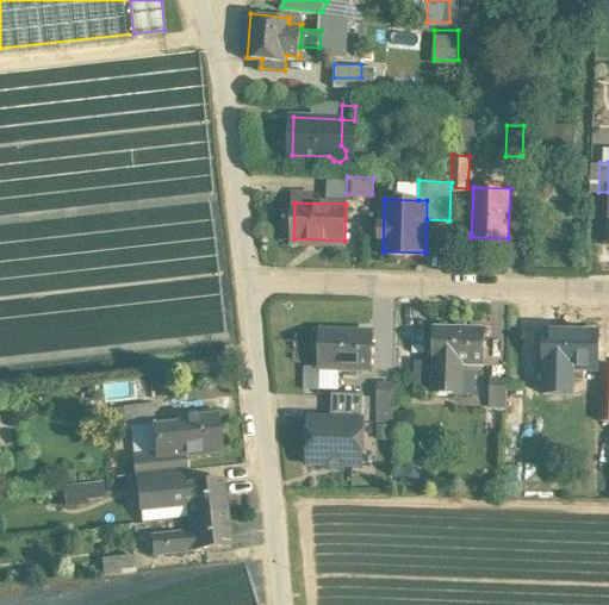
[(485,326),(435,324),(434,359),(433,388),(433,391),(457,392),(458,361),(484,362),(485,326)]
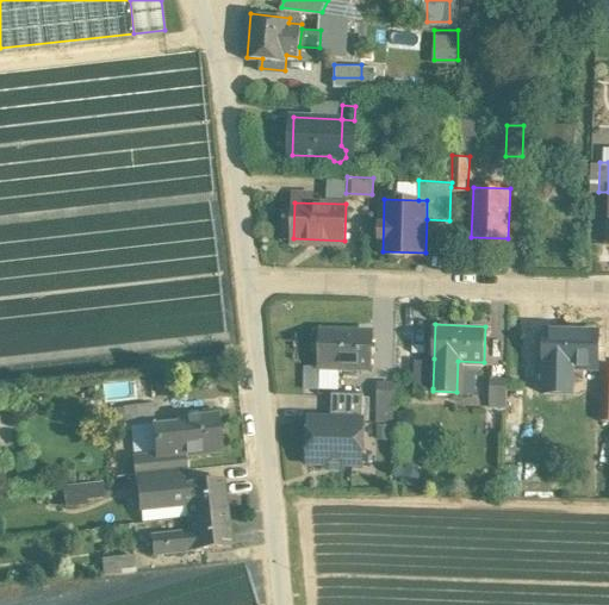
[(373,330),(322,328),(321,365),(371,366),(373,330)]
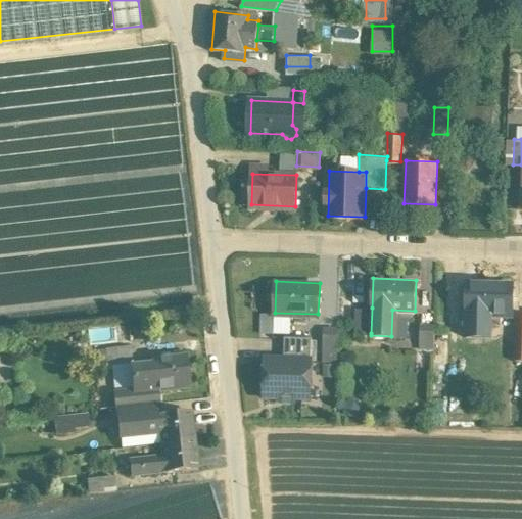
[(513,282),(469,281),(468,312),(512,314),(513,282)]
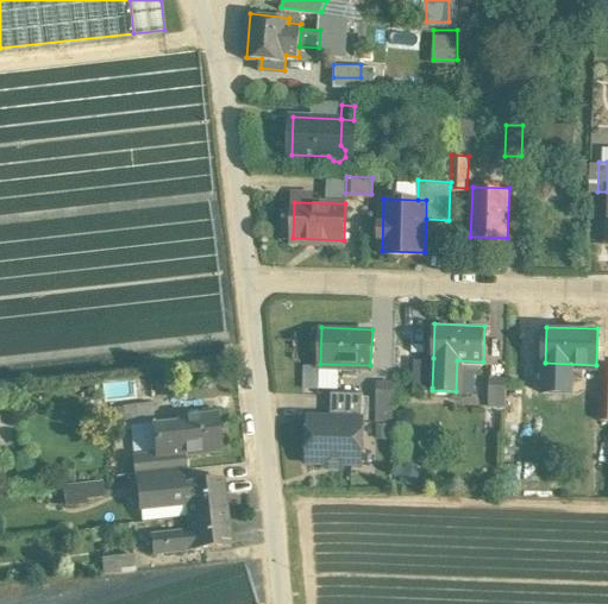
[(433,358),(415,357),(414,388),(432,388),(433,358)]
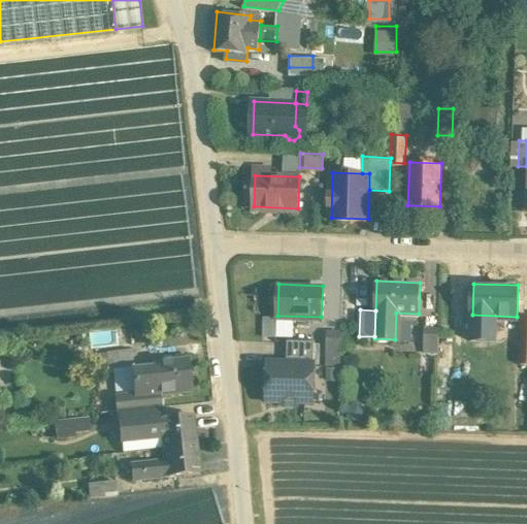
[(439,327),(425,326),(424,360),(428,360),(437,360),(438,360),(439,327)]
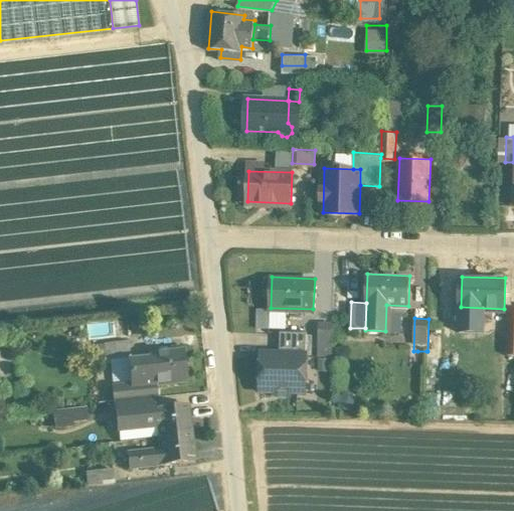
[(333,322),(319,322),(319,354),(332,354),(333,322)]
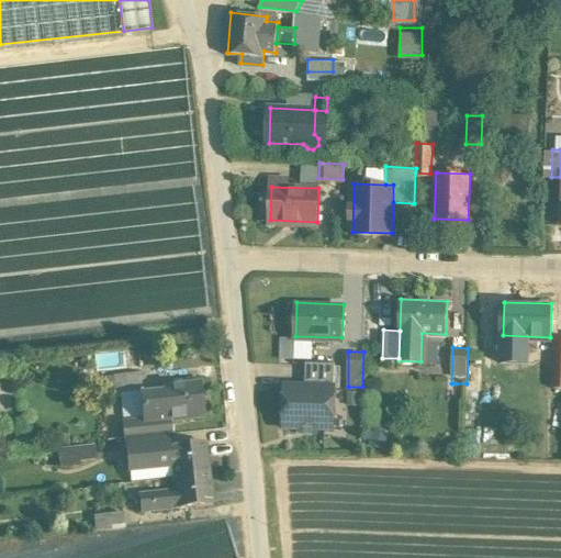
[(335,361),(306,361),(306,386),(335,386),(335,361)]
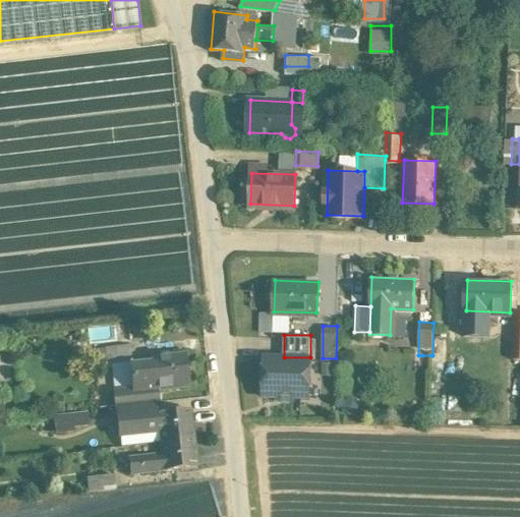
[(130,342),(106,345),(108,361),(111,360),(130,358),(132,358),(130,342)]
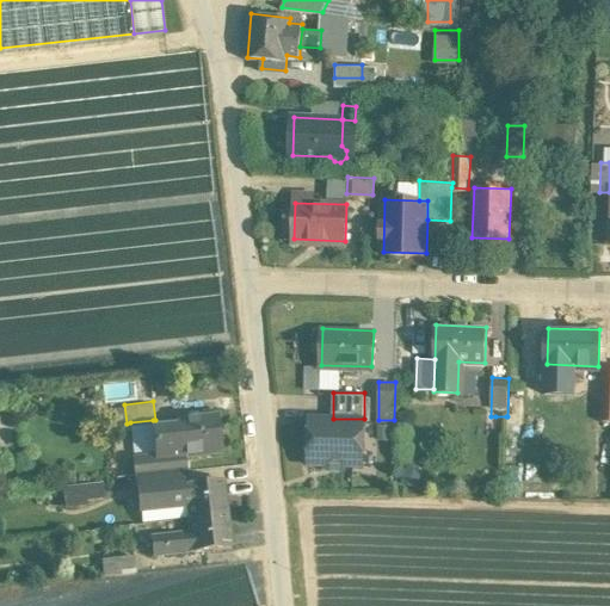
[(216,413),(177,416),(178,425),(154,427),(156,453),(156,456),(158,456),(182,453),(182,455),(184,455),(221,450),(216,413)]
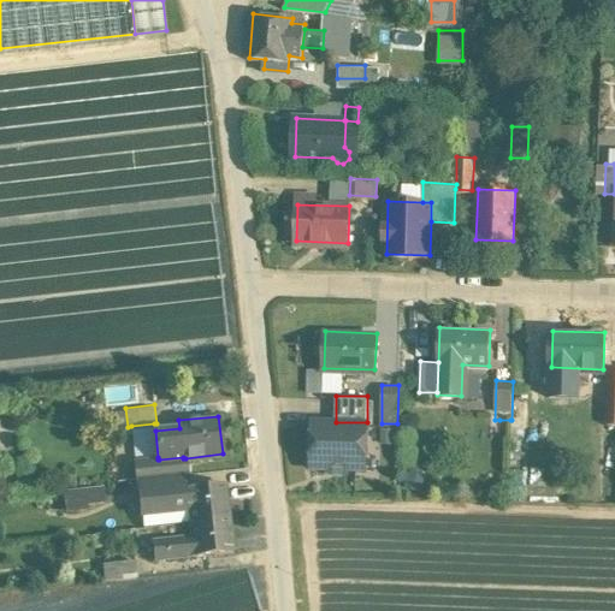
[(336,422),(314,421),(313,464),(365,466),(367,422),(336,422)]
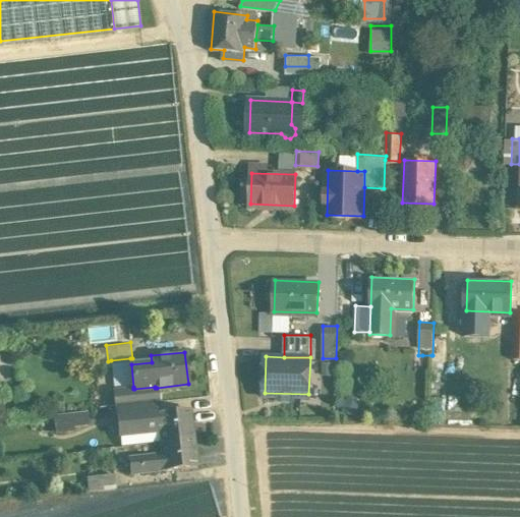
[(130,358),(111,360),(114,391),(116,390),(115,389),(133,387),(131,364),(130,358)]
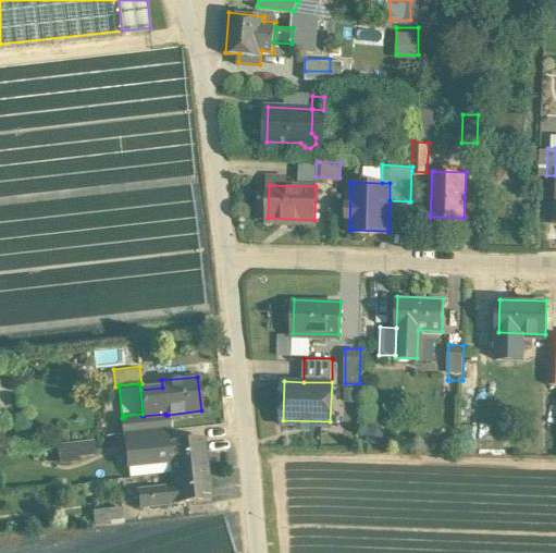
[(143,414),(123,416),(124,417),(125,431),(169,427),(168,415),(165,415),(165,414),(144,416),(143,416),(143,414)]
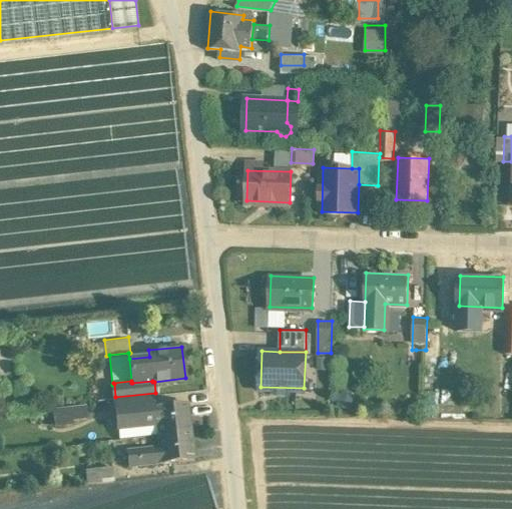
[(155,393),(115,397),(118,425),(157,422),(155,405),(156,405),(155,393)]
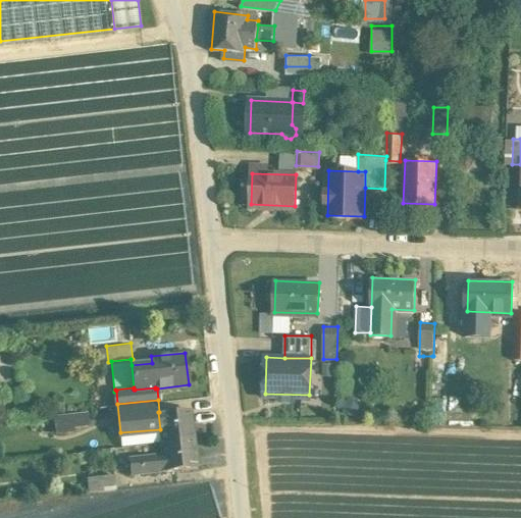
[(159,412),(158,412),(160,429),(161,441),(194,437),(191,408),(159,412)]
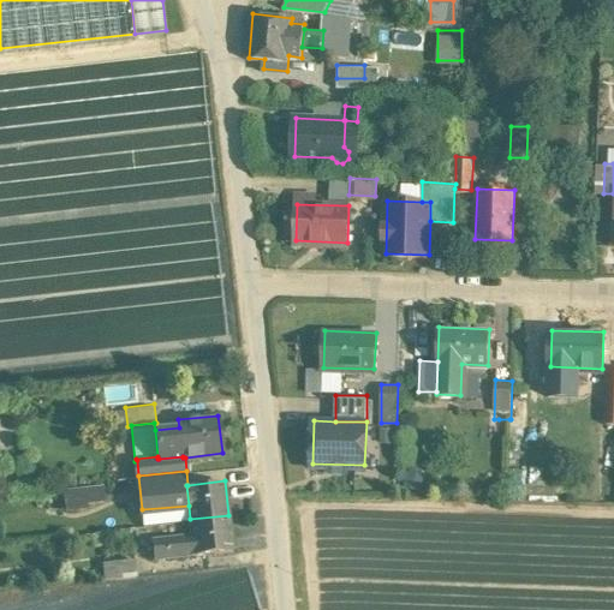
[(65,502),(102,501),(101,482),(65,483),(65,502)]
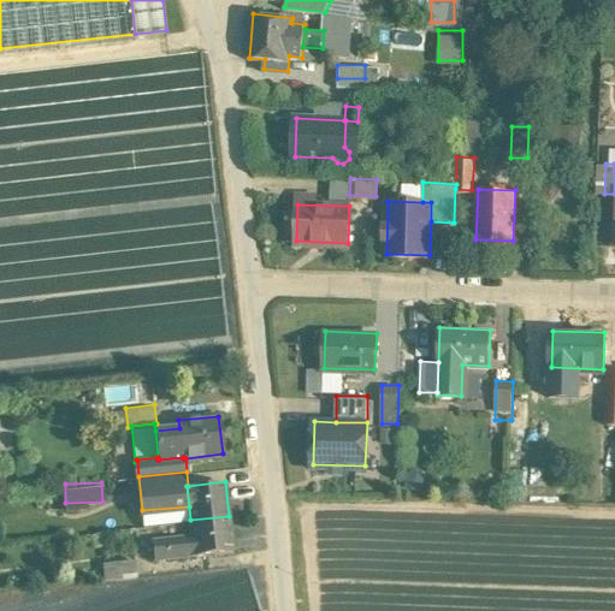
[(229,516),(190,520),(191,534),(153,539),(154,557),(194,553),(232,550),(229,516)]
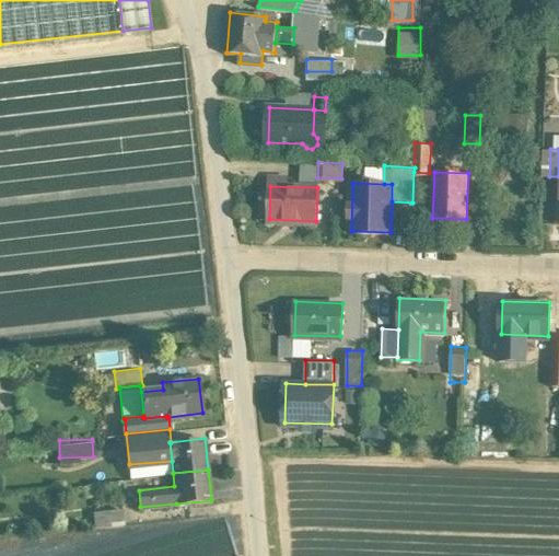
[(123,508),(94,511),(95,526),(124,523),(123,508)]
